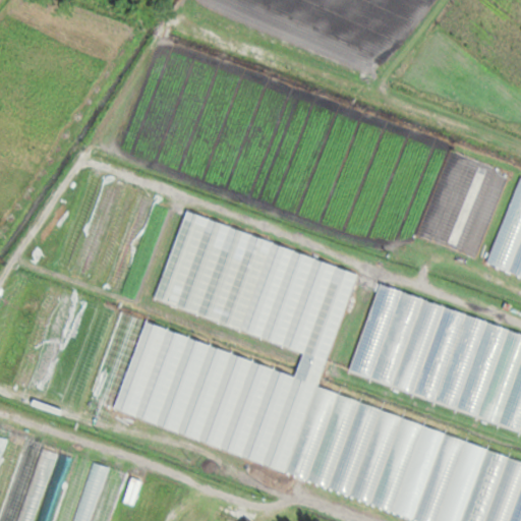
[(520,181),(518,181),(486,268),(520,280),(520,181)]
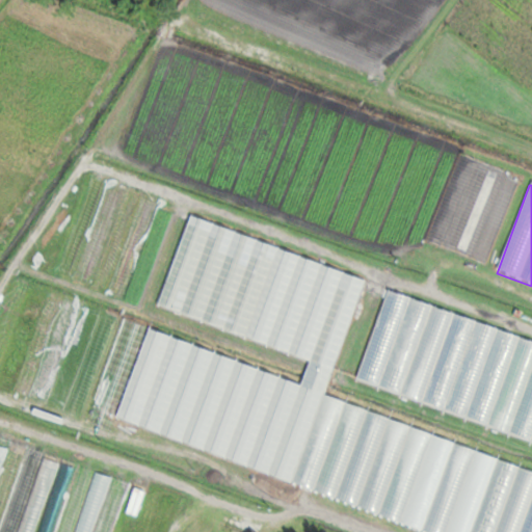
[(464,251),(471,231),(466,229),(466,231),(432,221),(426,240),(464,251)]
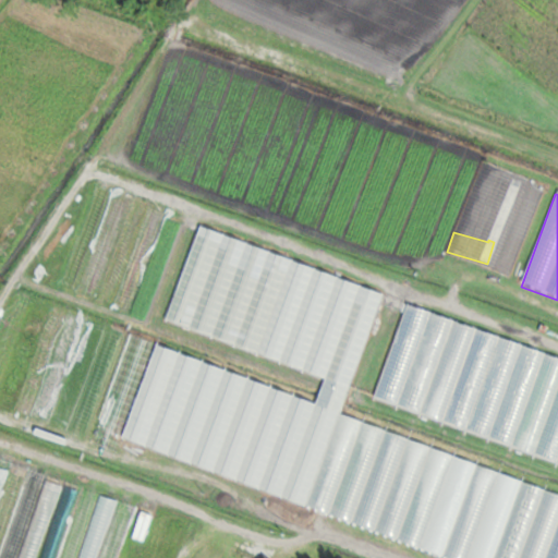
[(462,557),(557,557),(557,490),(340,423),(381,290),(265,253),(235,349),(325,377),(318,399),(152,348),(119,451),(462,557)]
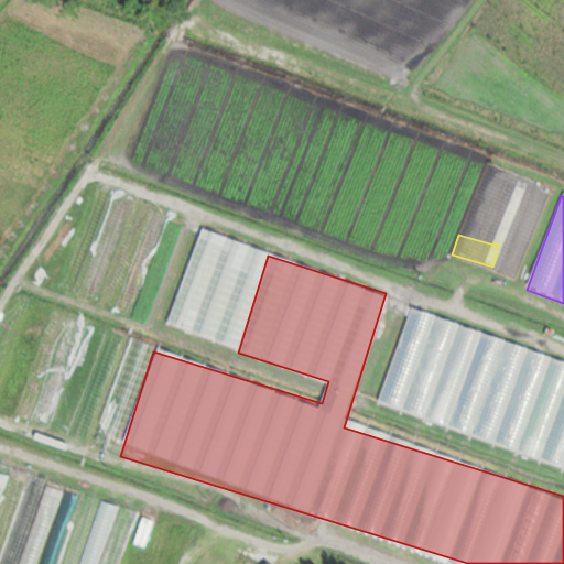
[(378,407),(563,466),(563,361),(409,312),(378,407)]
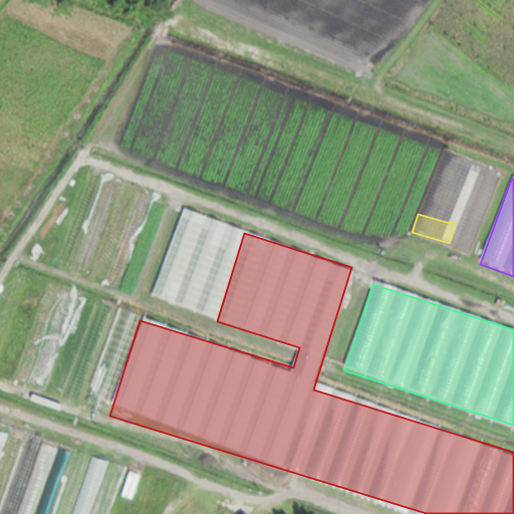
[(0,513),(88,513),(106,457),(0,424),(0,513)]
